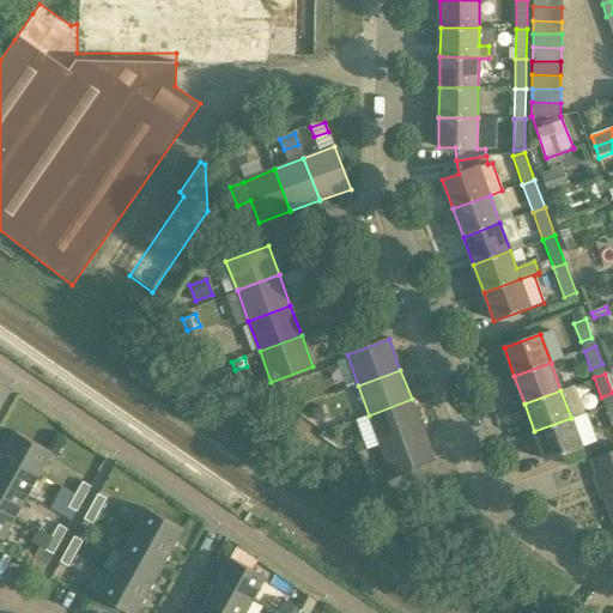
[(612,395),(602,400),(605,406),(612,402),(612,395)]
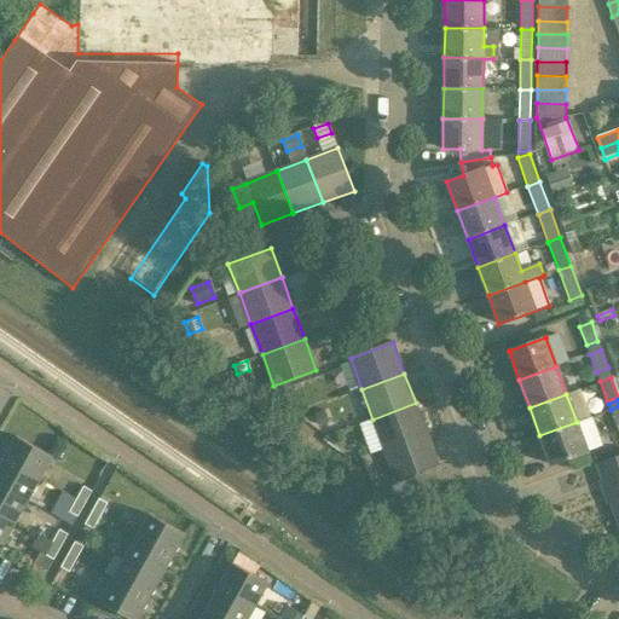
[(416,403),(372,420),(385,449),(427,433),(416,403)]
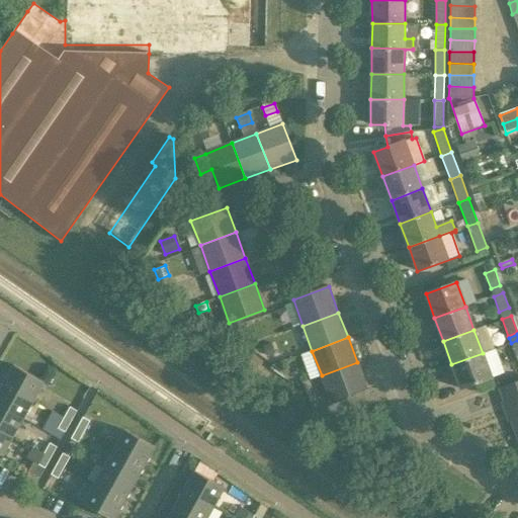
[(271,344),(264,347),(267,356),(275,354),(271,344)]
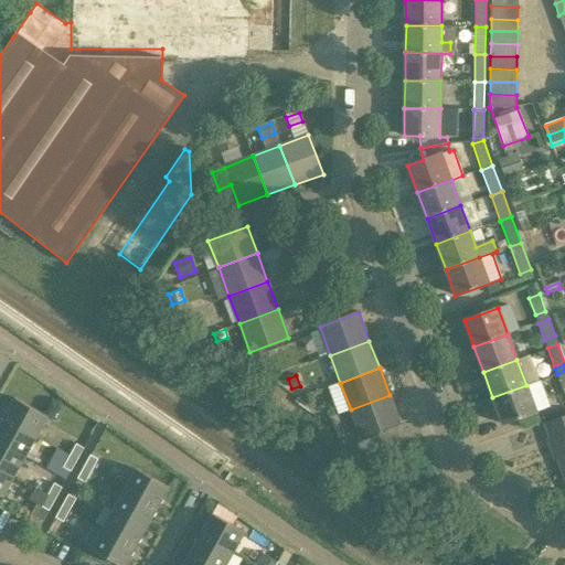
[(535,412),(526,385),(492,397),(502,424),(535,412)]
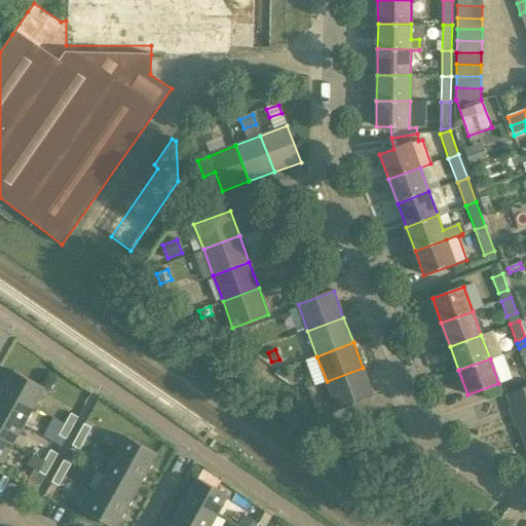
[(372,395),(363,368),(327,381),(336,408),(372,395)]
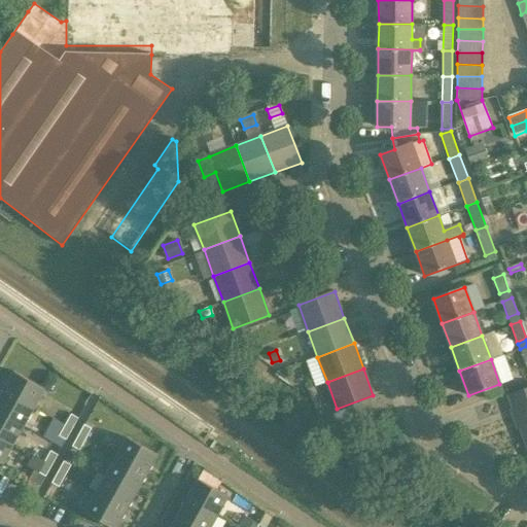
[(3,391),(34,408),(44,389),(13,372),(3,391)]
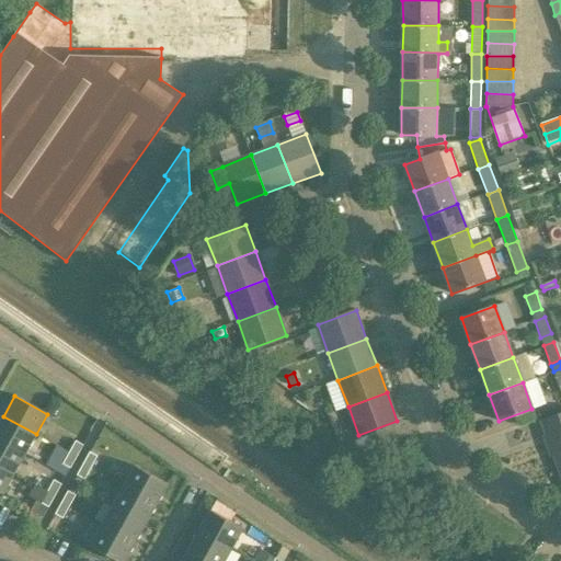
[(560,412),(540,420),(549,445),(560,441),(560,412)]
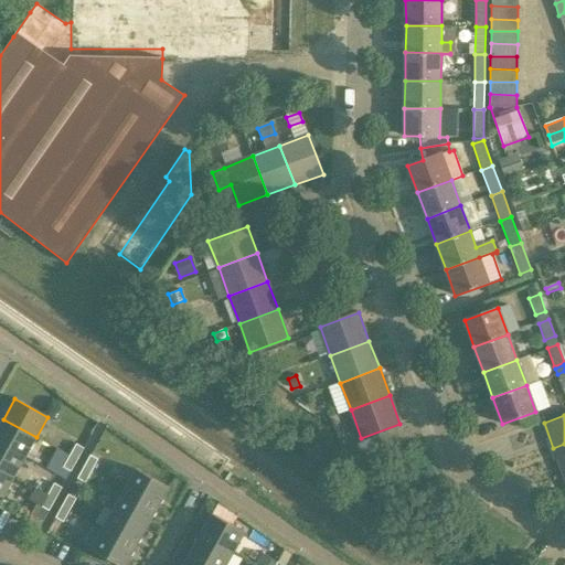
[(3,419),(0,424),(0,443),(25,457),(36,437),(3,419)]
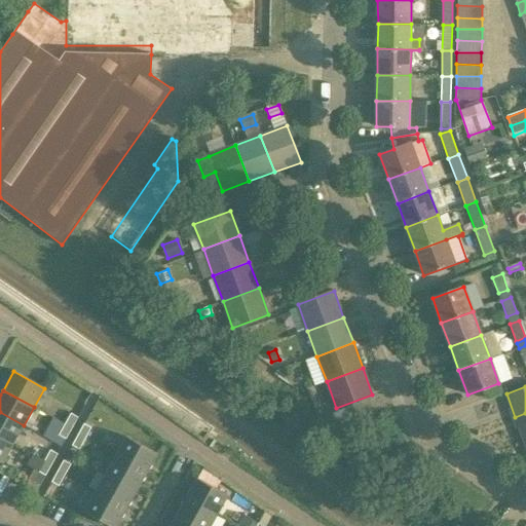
[(24,425),(0,412),(0,436),(13,444),(24,425)]
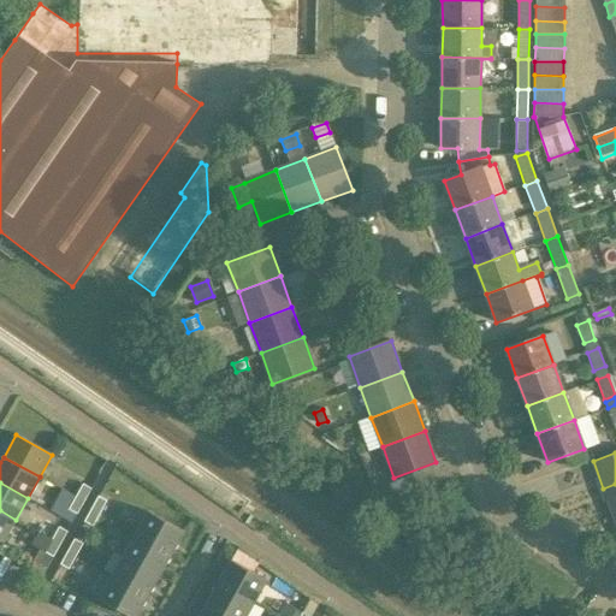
[(83,484),(76,497),(84,502),(92,489),(83,484)]
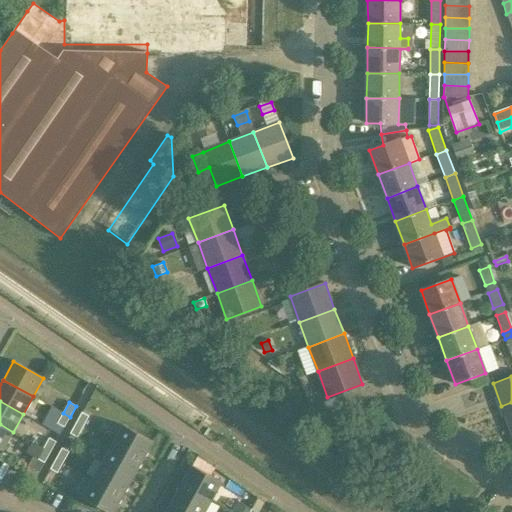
[(511,402),(501,406),(509,429),(511,427),(511,402)]
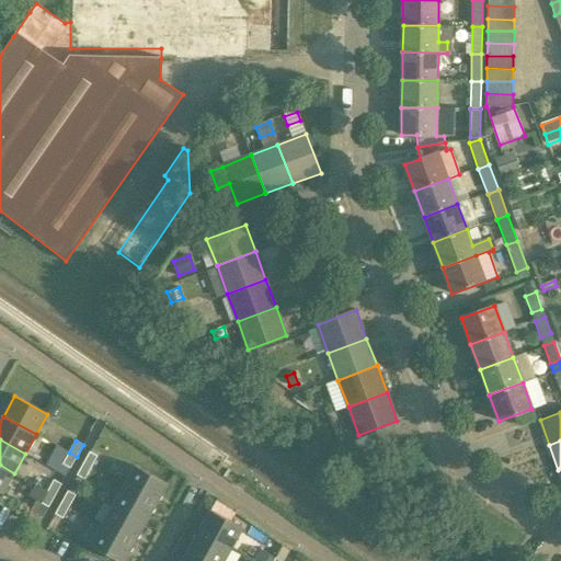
[(77,457),(69,453),(63,465),(70,469),(77,457)]
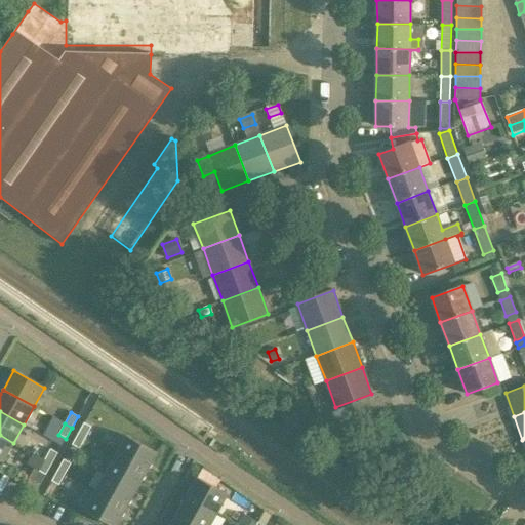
[(78,434),(85,438),(91,428),(84,423),(78,434)]
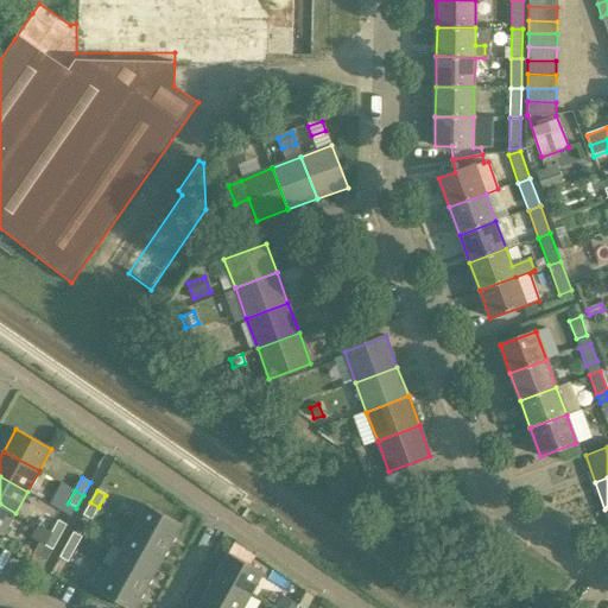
[(99,507),(90,502),(83,515),(92,520),(99,507)]
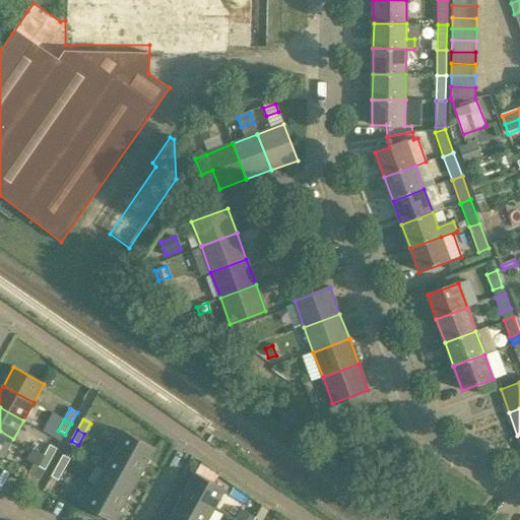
[(13,439),(0,431),(0,456),(3,457),(13,439)]
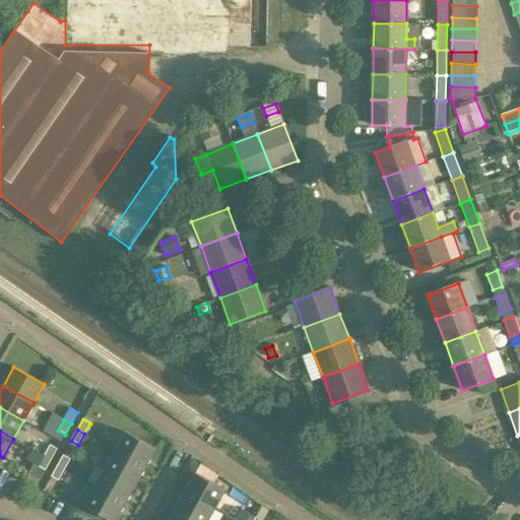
[(155,449),(125,432),(114,451),(145,468),(155,449)]
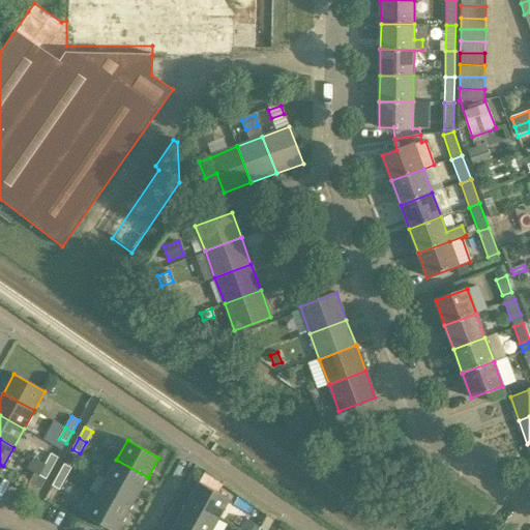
[(45,465),(52,469),(58,458),(51,453),(45,465)]
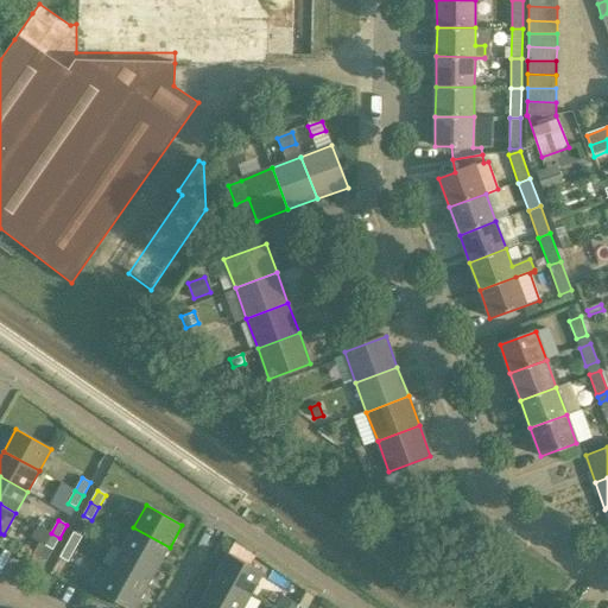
[(133,527),(122,549),(158,569),(170,548),(133,527)]
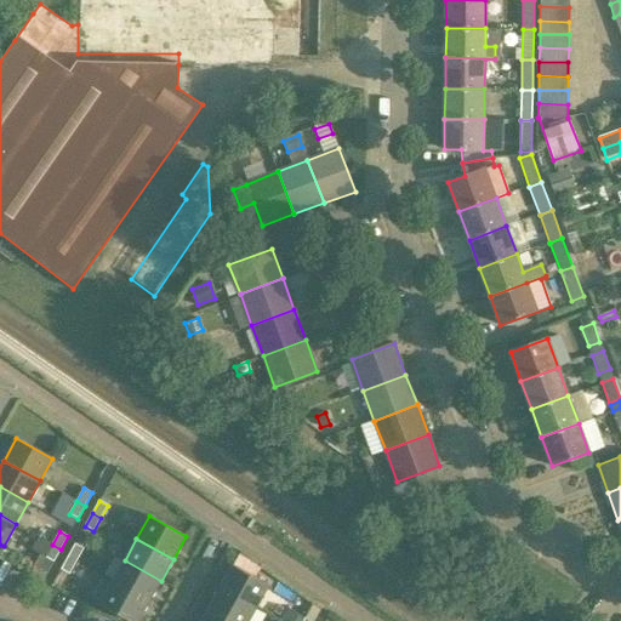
[(68,557),(77,562),(84,548),(75,543),(68,557)]
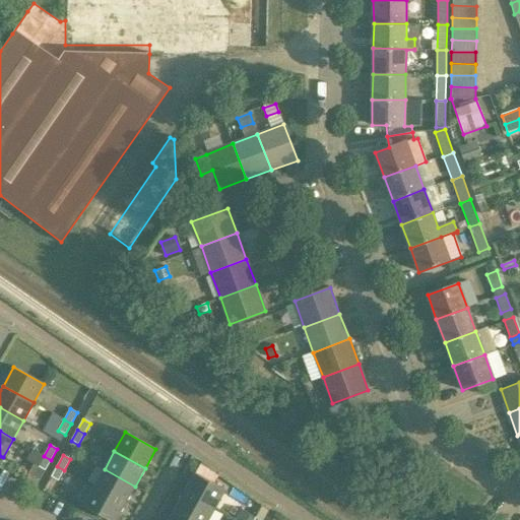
[(51,460),(44,456),(38,466),(45,470),(51,460)]
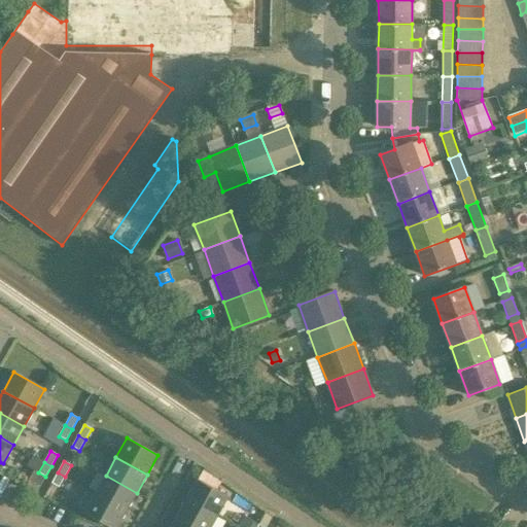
[(65,477),(58,472),(51,483),(59,487),(65,477)]
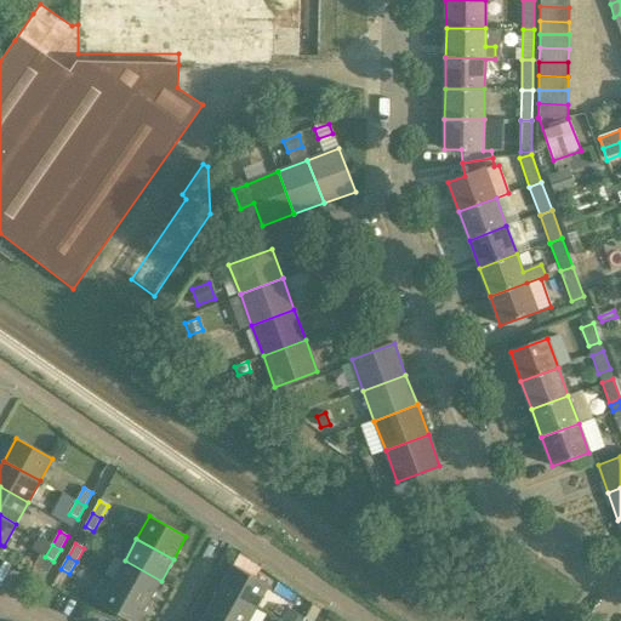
[(125,560),(113,582),(149,602),(161,581),(125,560)]
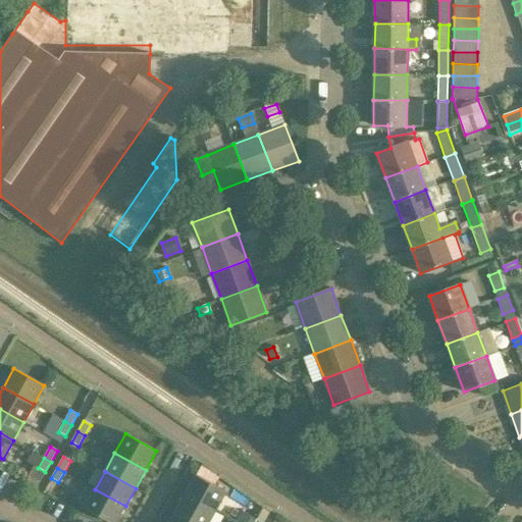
[(186,493),(216,511),(226,491),(196,475),(186,493)]
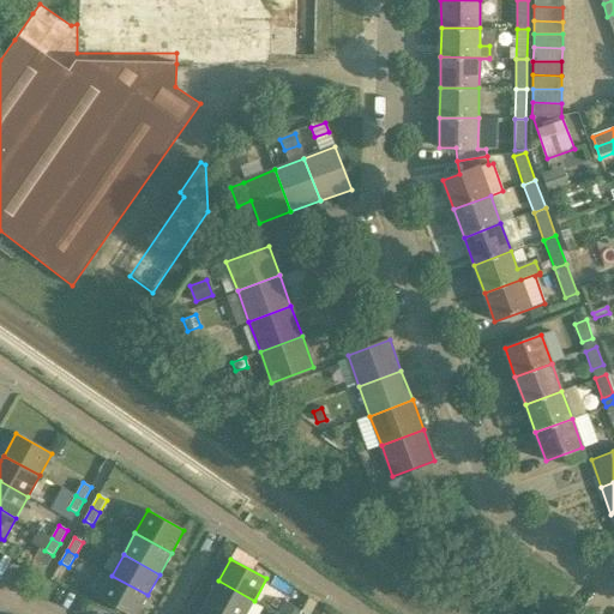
[(136,613),(148,595),(112,576),(98,597),(128,613),(136,613)]
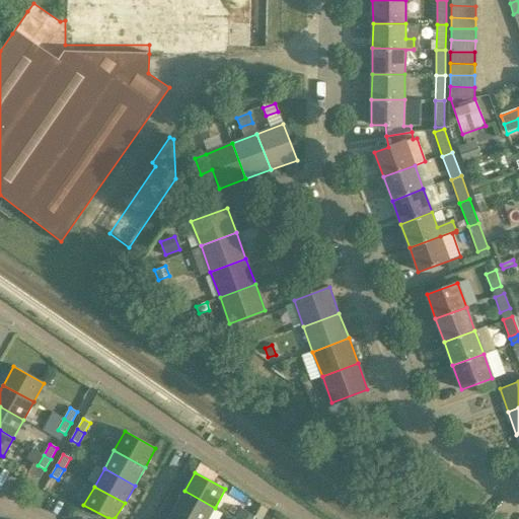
[(184,491),(173,509),(192,518),(208,518),(215,508),(184,491)]
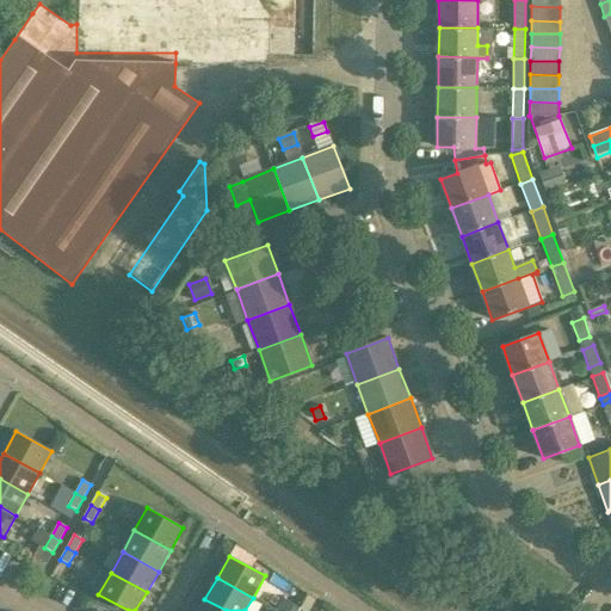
[(226,610),(204,599),(197,610),(226,610)]
